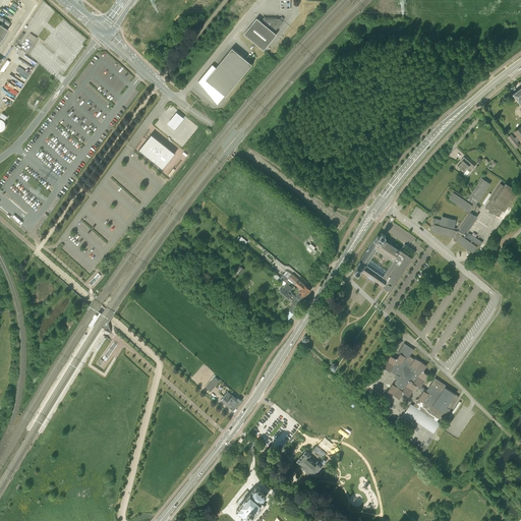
[(0,20),(7,26),(11,21),(0,13),(0,20)]
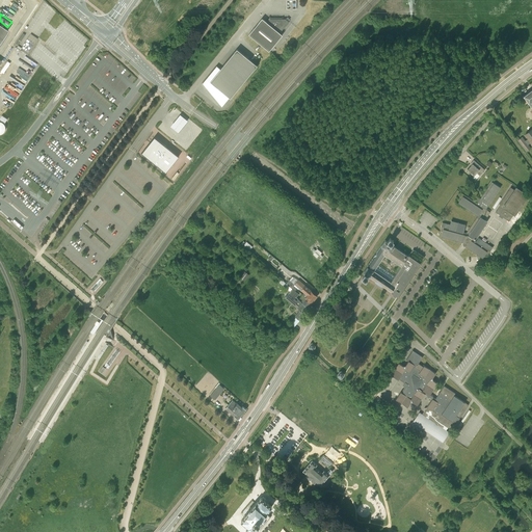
[(262,19),(249,34),(269,51),(283,35),(281,33),(290,22),(286,19),(270,19),(267,23),(262,19)]
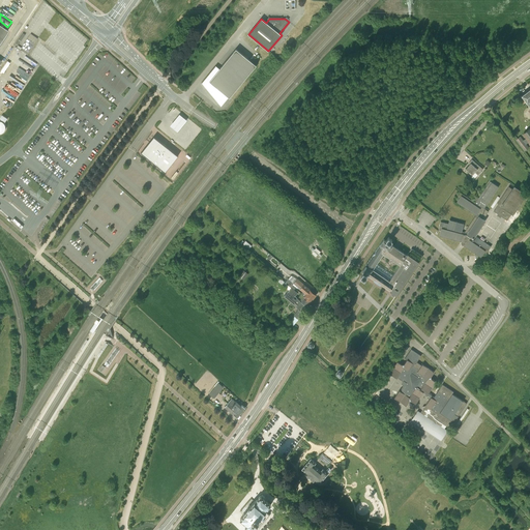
[(219,68),(215,65),(202,83),(221,104),(227,95),(230,97),(256,65),(236,49),(219,68)]
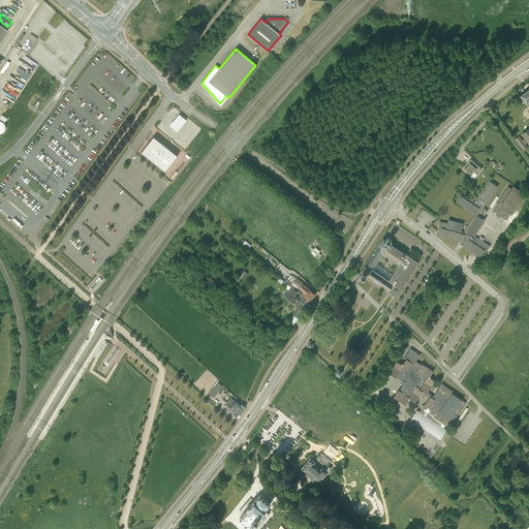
[(528,88),(519,97),(520,97),(519,99),(520,100),(522,101),(523,101),(524,100),(528,107),(528,88)]
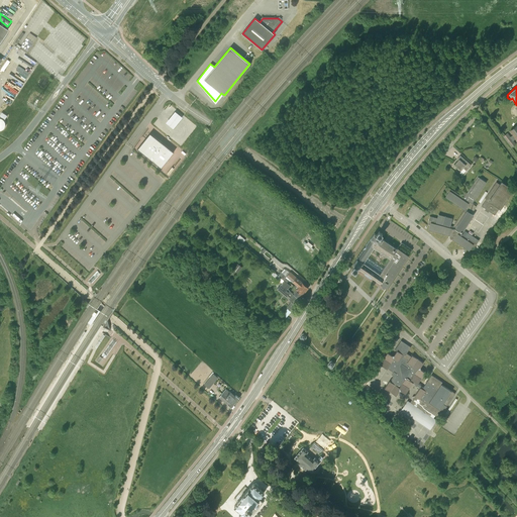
[(166,122),(173,128),(182,117),(175,112),(166,122)]
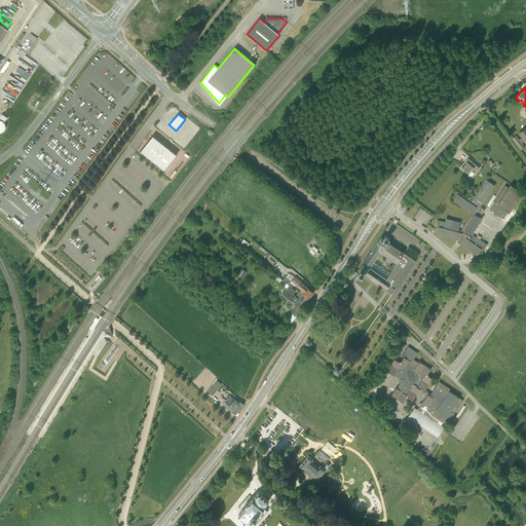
[(525,143),(525,127),(519,134),(520,135),(519,136),(519,137),(517,139),(516,137),(514,138),(522,149),(524,147),(521,144),(525,141),(525,143)]
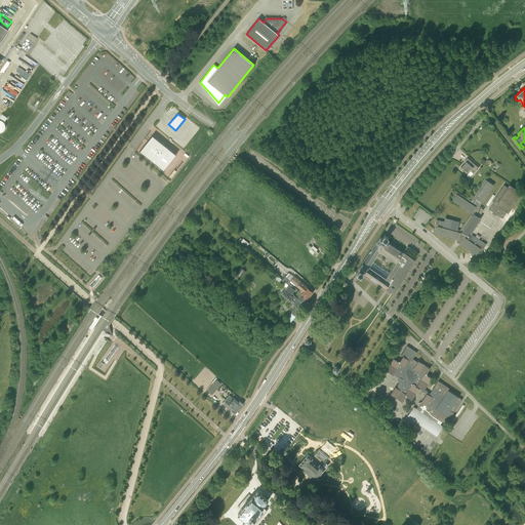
[(147,146),(145,145),(139,151),(163,170),(176,155),(154,136),(147,146)]
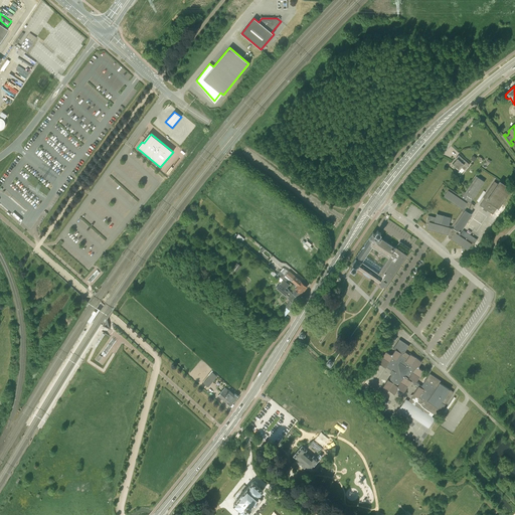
[(453,164),(459,170),(461,167),(465,170),(469,165),(459,155),(456,158),(457,159),(453,164)]
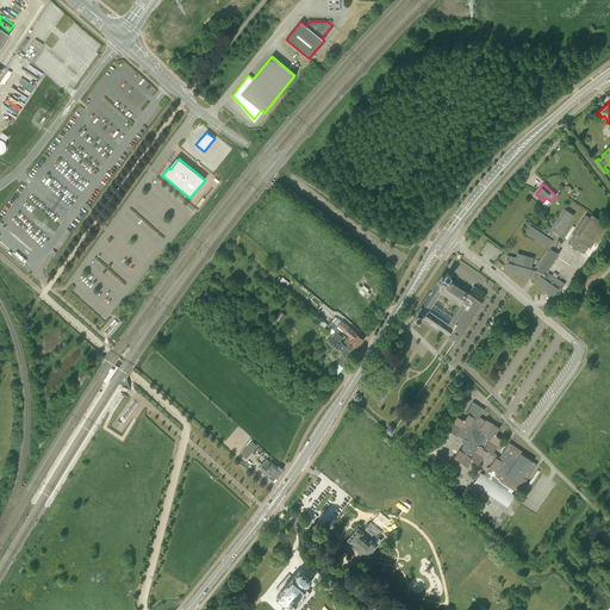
[(506,255),(504,265),(505,265),(505,266),(506,266),(505,271),(530,278),(530,280),(542,288),(554,296),(558,291),(559,292),(562,288),(545,277),(546,274),(559,254),(556,251),(562,243),(556,240),(573,216),(564,209),(547,234),(529,222),(527,226),(529,228),(526,232),(547,248),(534,267),(522,263),(524,256),(516,254),(515,257),(506,255)]
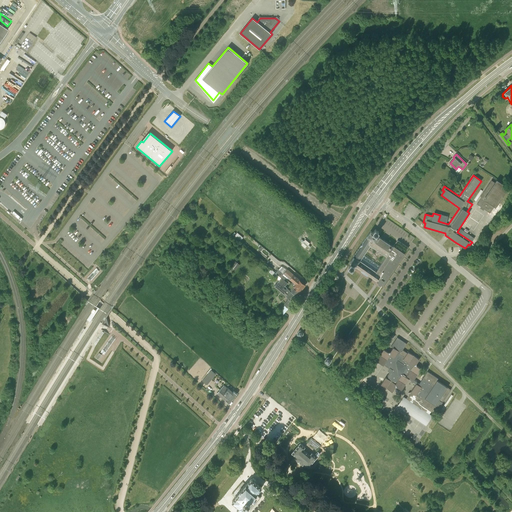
[(481,197),(477,204),(481,207),(480,208),(483,210),(484,209),(490,213),(494,206),(495,207),(508,188),(497,180),(495,182),(491,180),(480,197),(481,197)]
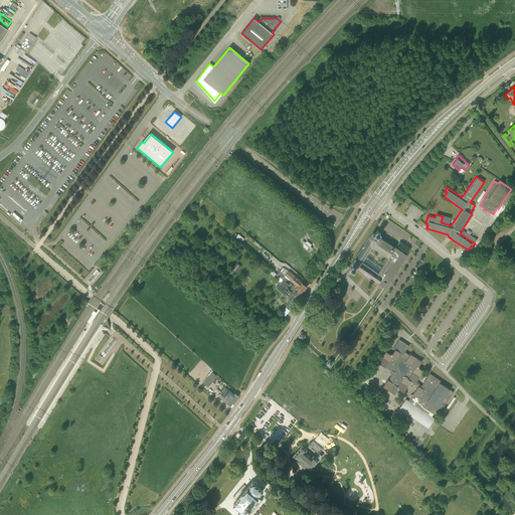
[(378,282),(376,285),(384,289),(400,265),(407,253),(410,250),(398,242),(395,247),(378,236),(381,233),(377,230),(375,233),(372,232),(351,264),(353,265),(350,268),(354,271),(356,267),(363,272),(363,273),(369,277),(370,276),(378,282)]
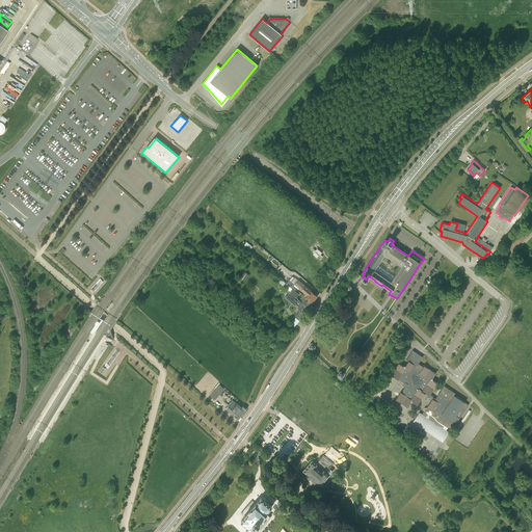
[(251,246),(246,241),(243,245),(249,250),(253,247),(251,246)]
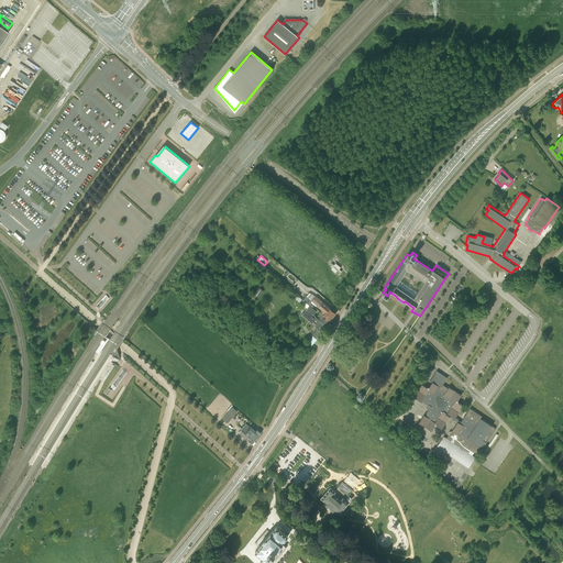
[(338,272),(341,265),(335,263),(332,269),(338,272)]
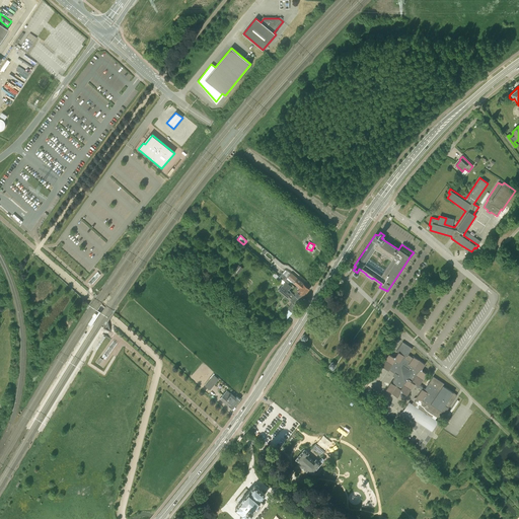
[(239,264),(234,270),(239,273),(244,268),(239,264)]
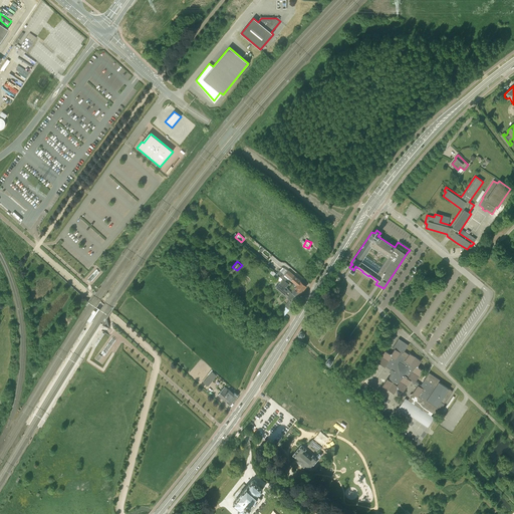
[(294,282),(303,290),(306,286),(288,271),(285,275),(287,277),(294,282)]
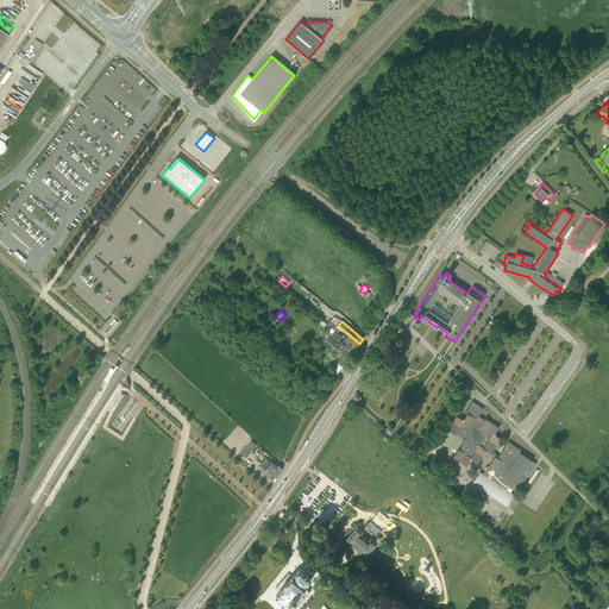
[(347,358),(353,351),(343,341),(341,343),(339,340),(343,337),(338,333),(334,330),(330,326),(327,330),(332,334),(331,336),(326,340),(344,356),(338,363),(343,366),(350,359),(347,358)]
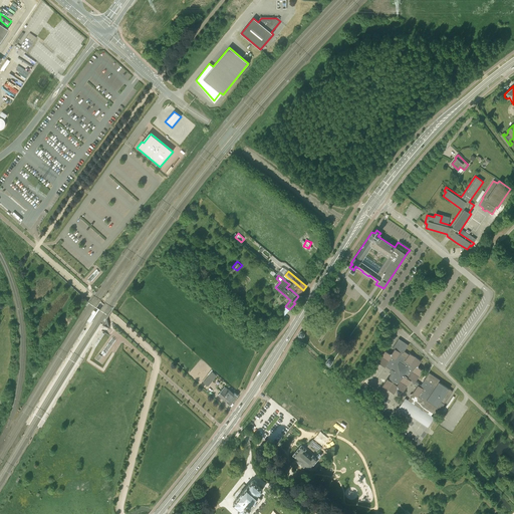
[(303,290),(294,282),(293,283),(292,284),(295,287),(294,288),(300,293),(303,290)]
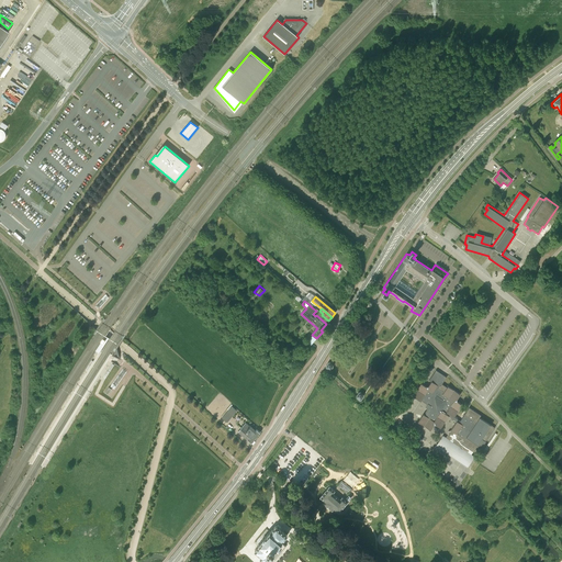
[(326,324),(328,321),(322,315),(323,314),(319,311),(318,313),(316,315),(326,324)]
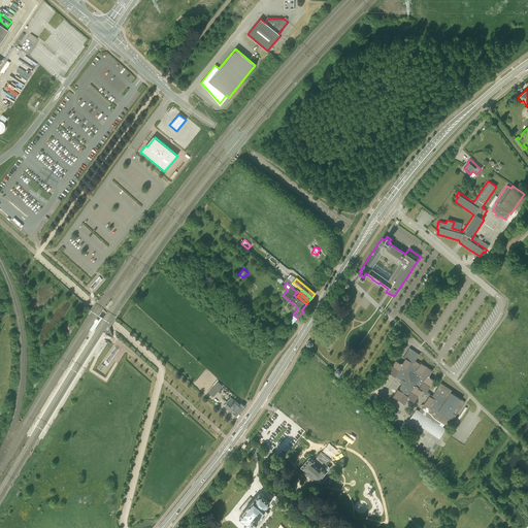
[(104,318),(100,315),(92,328),(96,331),(104,318)]
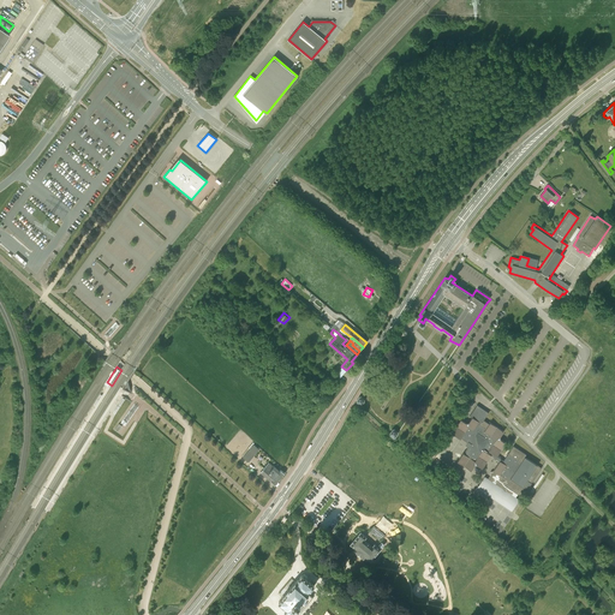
[(460,419),(452,433),(460,439),(461,437),(467,442),(465,445),(469,447),(465,454),(463,453),(458,461),(471,471),(475,465),(477,465),(482,469),(491,455),(494,457),(495,459),(497,459),(500,461),(494,470),(488,479),(519,501),(531,483),(542,469),(537,465),(525,457),(526,455),(513,446),(508,453),(503,460),(497,457),(506,443),(501,440),(500,437),(503,431),(490,423),(485,429),(479,424),(482,422),(488,413),(477,405),(475,410),(470,416),(472,417),(469,423),(466,423),(460,419)]
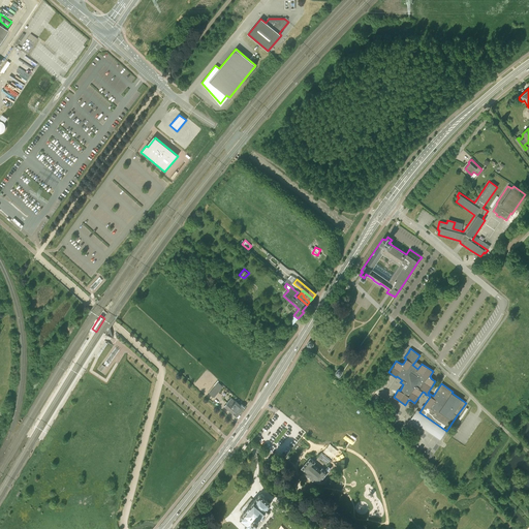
[(230,398),(224,406),(237,416),(245,407),(241,404),(240,405),(235,400),(235,401),(230,398)]
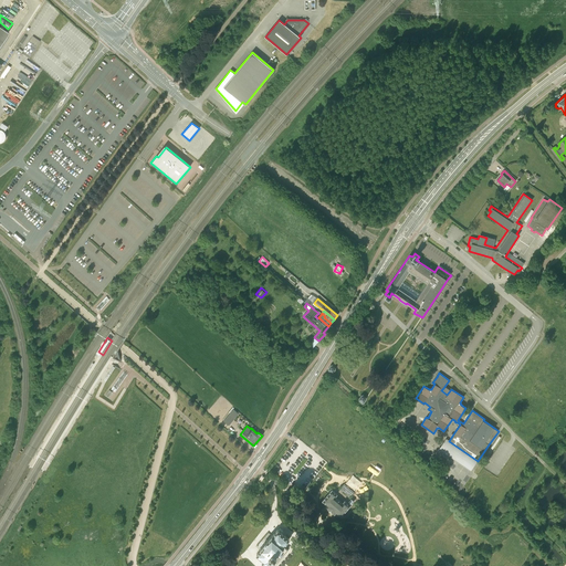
[(368,468),(379,475),(383,470),(371,463),(368,468)]
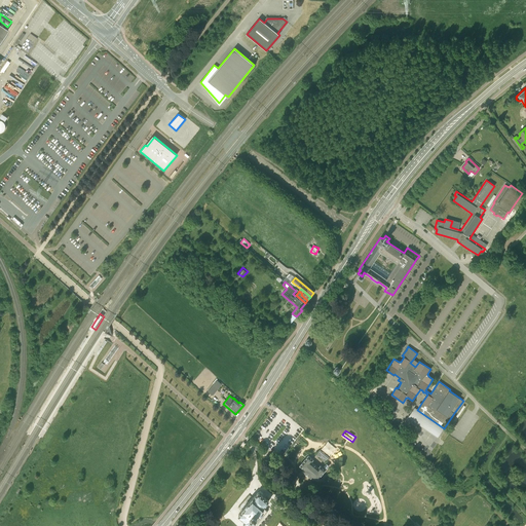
[(316,455),(326,462),(330,458),(321,450),(316,455)]
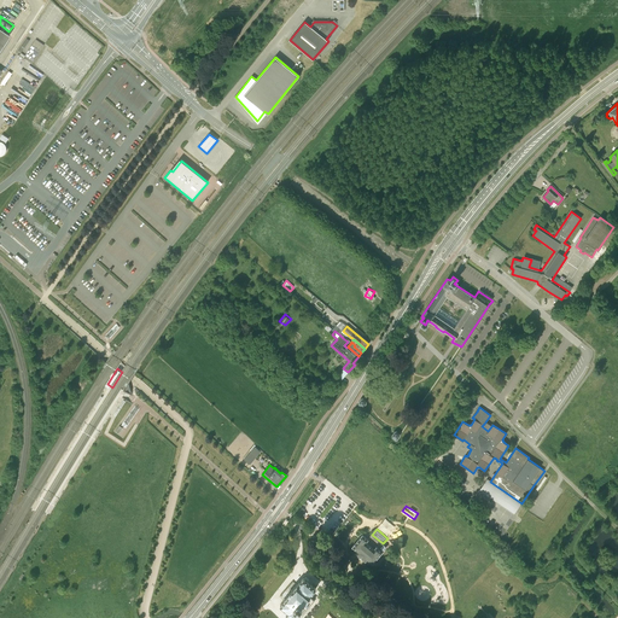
[(372,565),(383,552),(386,547),(384,544),(380,549),(379,549),(375,546),(374,549),(366,542),(368,540),(362,535),(353,547),(356,551),(355,553),(359,557),(361,558),(365,561),(367,560),(372,565)]
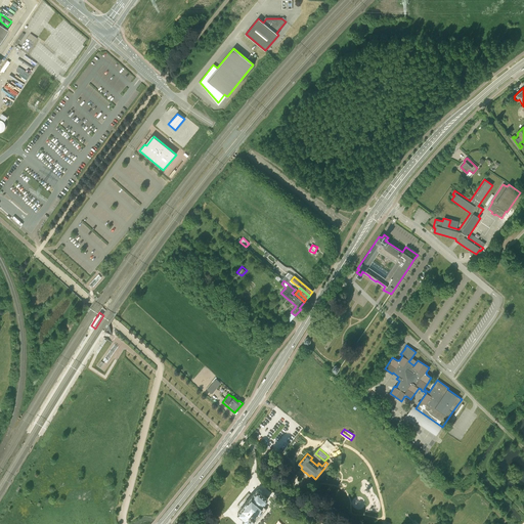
[(259,517),(266,509),(263,506),(264,506),(262,505),(267,499),(257,490),(252,495),(251,494),(249,497),(243,506),(241,508),(241,509),(236,513),(243,518),(242,520),(247,523),(252,518),(253,518),(256,515),(259,517)]
